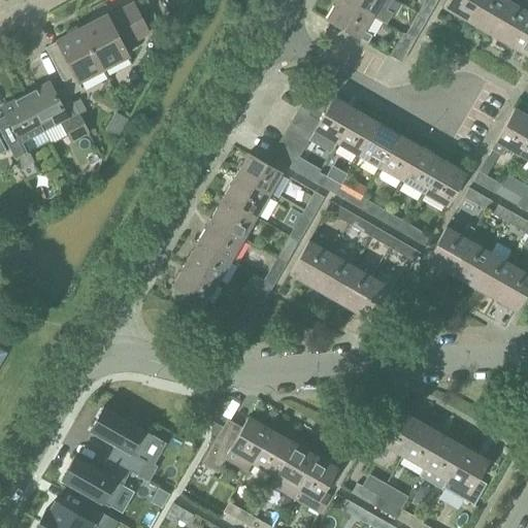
[(364,29),(372,14),(348,0),(336,0),(327,19),(368,42),(373,34),(364,29)]
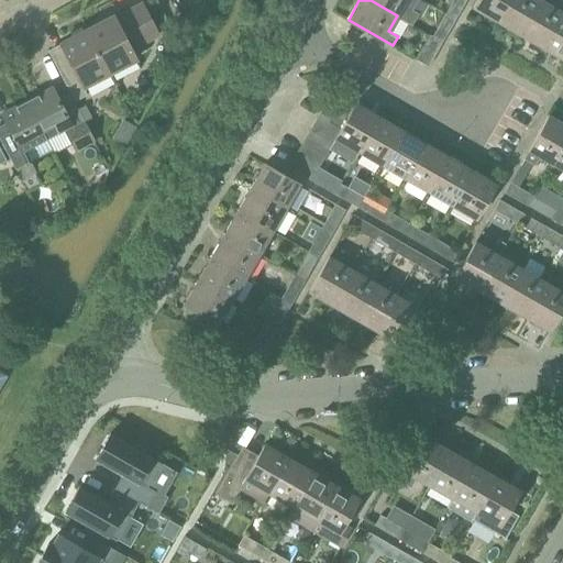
[(371,0),(397,15),(411,23),(417,14),(410,10),(416,0),(371,0)]
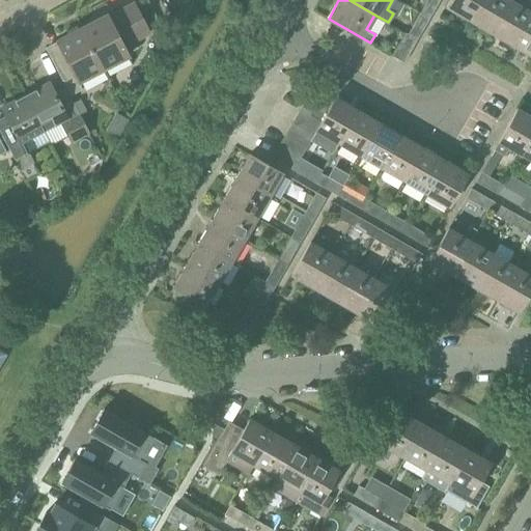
[(427,0),(421,12),(430,19),(434,12),(441,0),(427,0)]
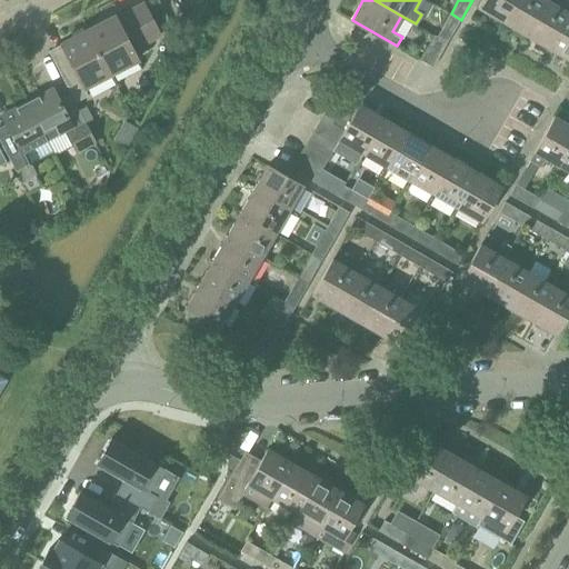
[(502,21),(513,0),(481,0),(478,7),(502,21)]
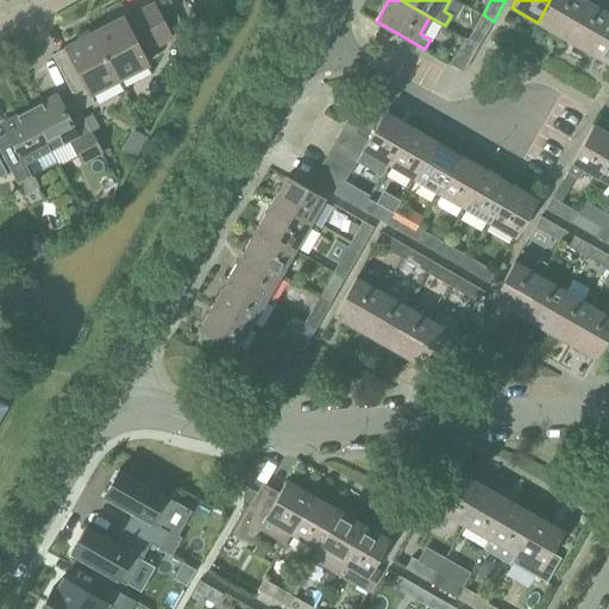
[(563,37),(583,0),(550,0),(538,23),(563,37)]
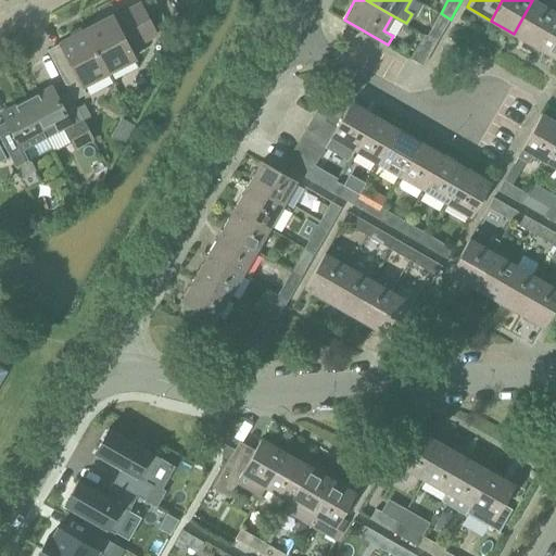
[(535,47),(555,12),(555,11),(535,0),(532,0),(514,34),(535,47)]
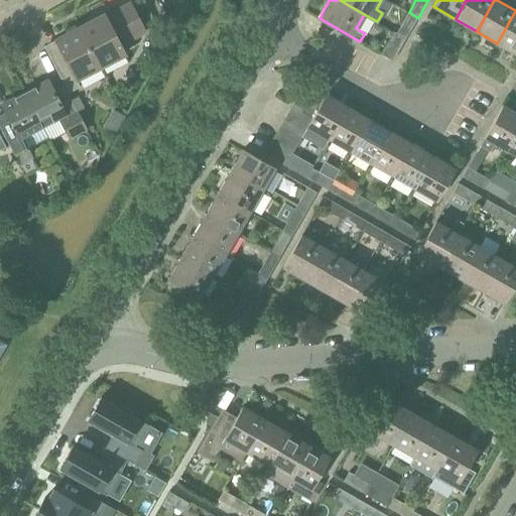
[(80,28),(100,68),(125,54),(122,47),(147,33),(131,2),(105,15),(80,28)]
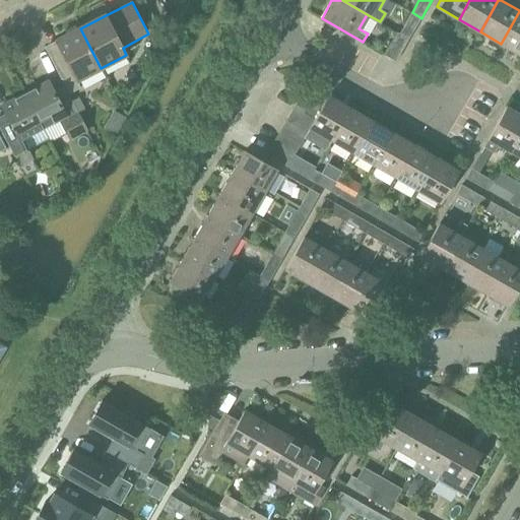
[(519,11),(501,44),(519,55),(519,11)]
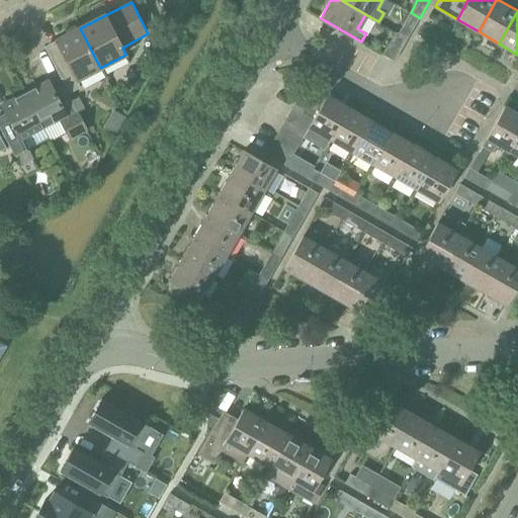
[(408,39),(420,18),(411,12),(399,33),(408,39)]
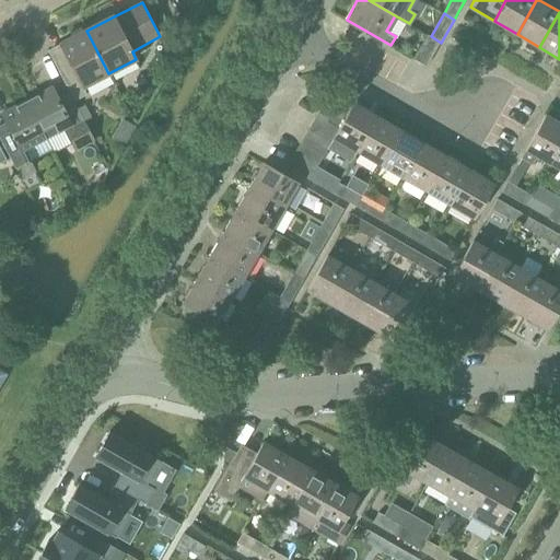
[(83,86),(108,73),(86,31),(61,44),(48,50),(67,86),(68,85),(76,101),(88,94),(83,86)]
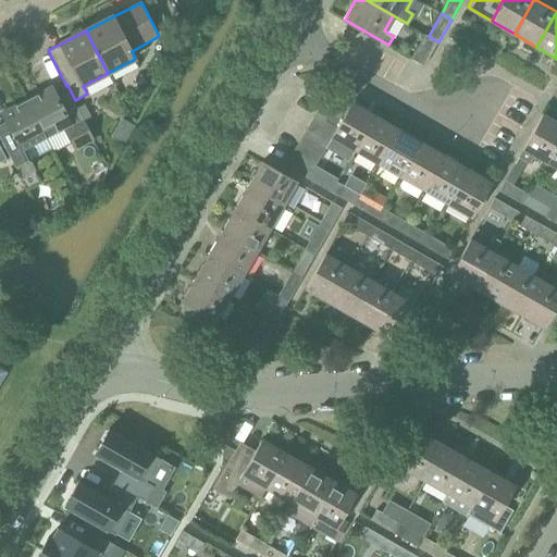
[(438,42),(429,36),(426,35),(412,59),(424,66),(438,42)]
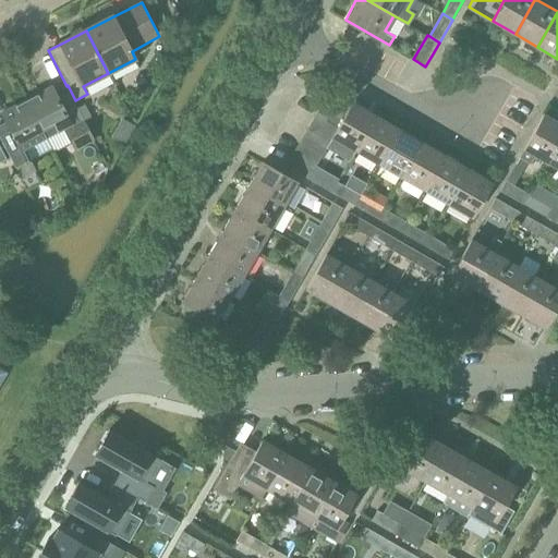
[(27,100),(47,137),(63,129),(75,150),(95,141),(70,93),(58,98),(52,87),(27,100)]
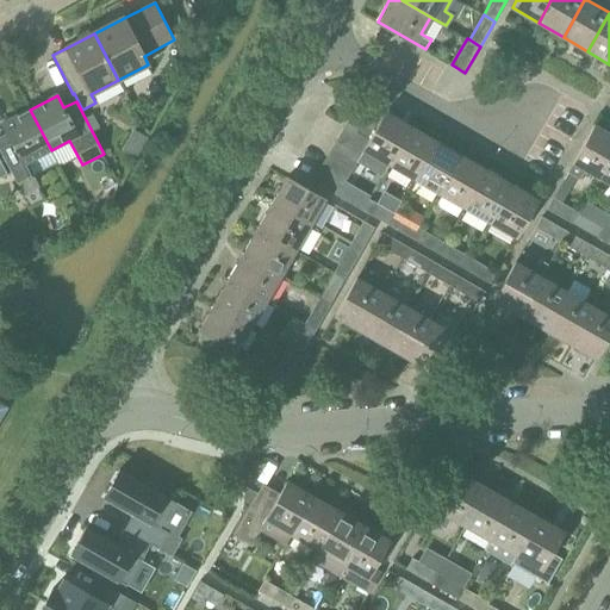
[(350,117),(374,131),(383,117),(359,103),(350,117)]
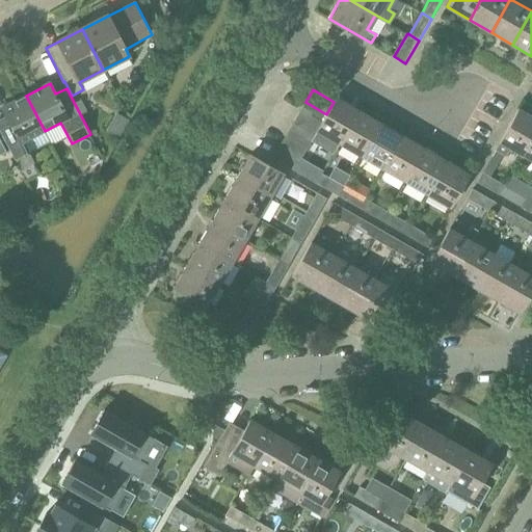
[(24,141),(45,131),(26,96),(2,108),(7,118),(0,122),(0,130),(21,170),(34,163),(24,141)]
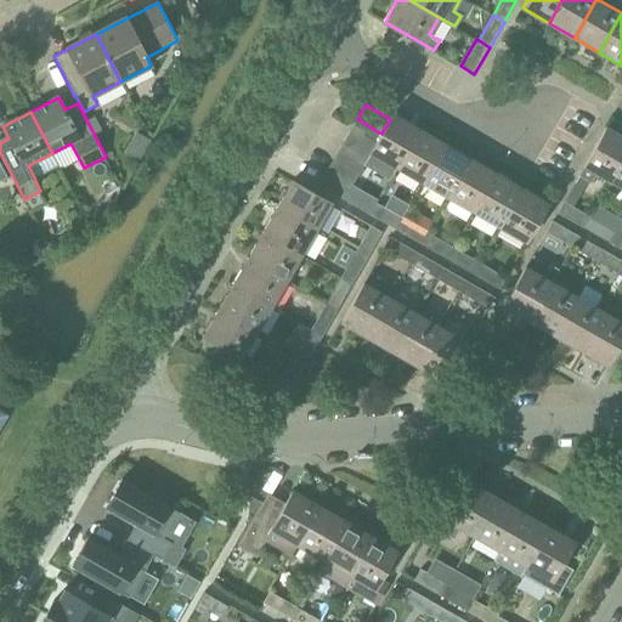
[(390,181),(397,169),(419,130),(393,114),(390,119),(382,134),(374,147),(371,153),(371,154),(367,160),(365,167),(390,181)]
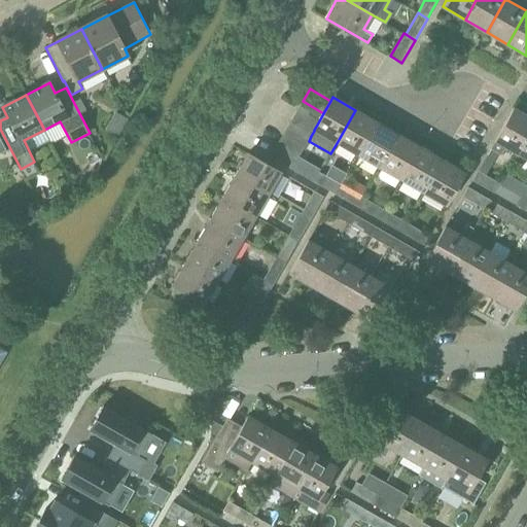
[(296,112),(317,125),(323,113),(303,101),(296,112)]
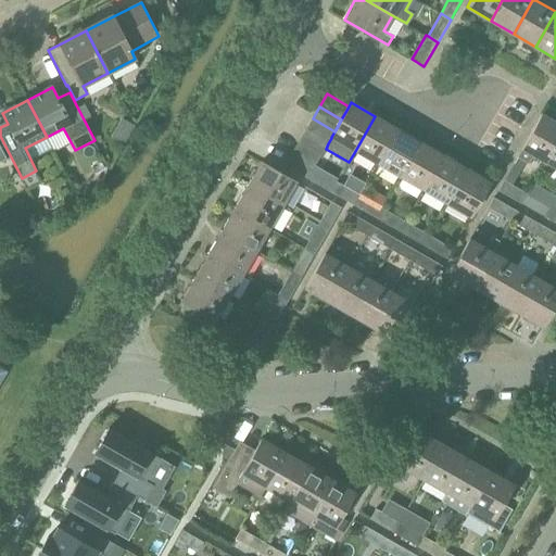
[(555,144),(555,122),(542,114),(522,149),(498,190),(521,204),(528,193),(513,185),(526,162),(529,164),(533,155),(545,163),(555,144)]
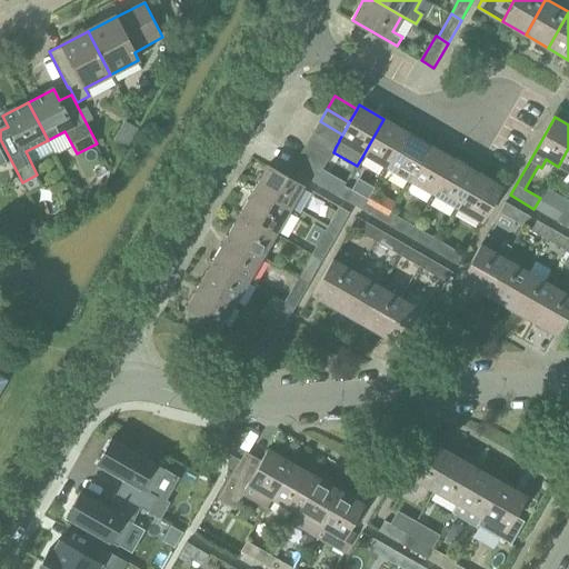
[(383,119),(363,155),(386,168),(407,132),(383,119)]
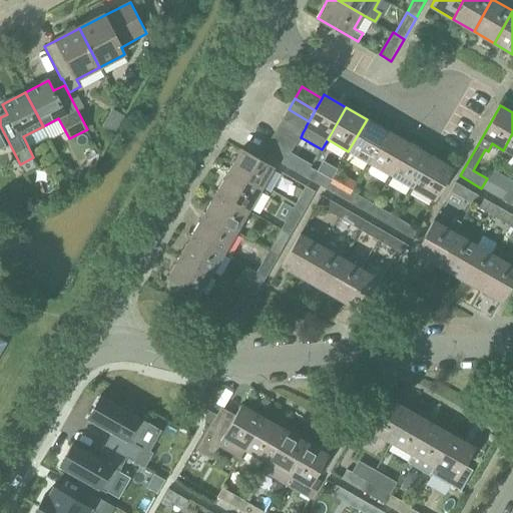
[(282,120),(303,132),(306,127),(306,126),(309,121),(289,109),(282,120)]
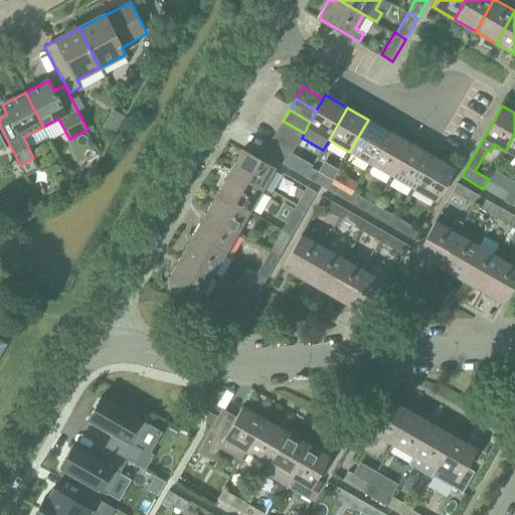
[(371,164),(389,132),(368,120),(349,152),(371,164)]
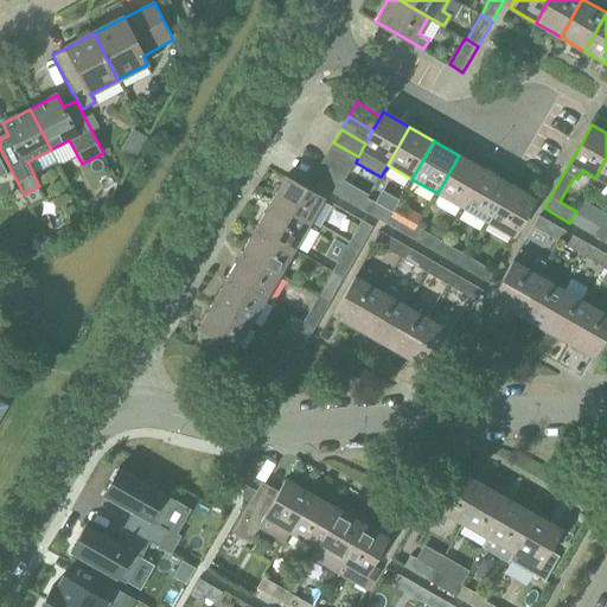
[(326,154),(351,170),(356,163),(358,157),(333,142),(326,154)]
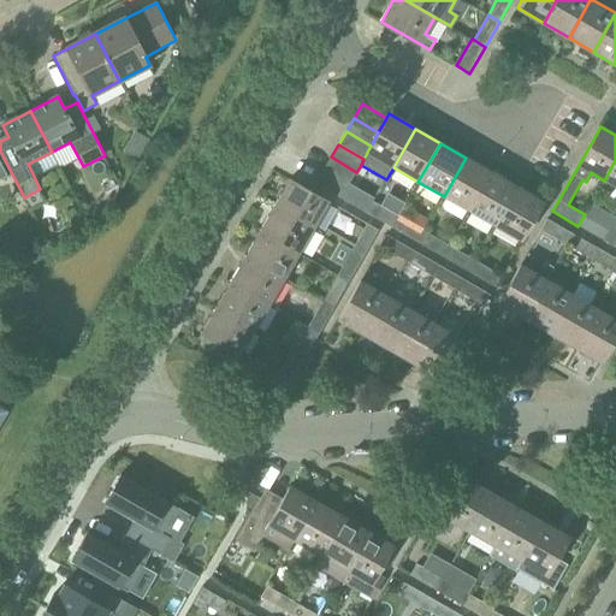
[(324,170),(349,185),(356,172),(331,157),(324,170)]
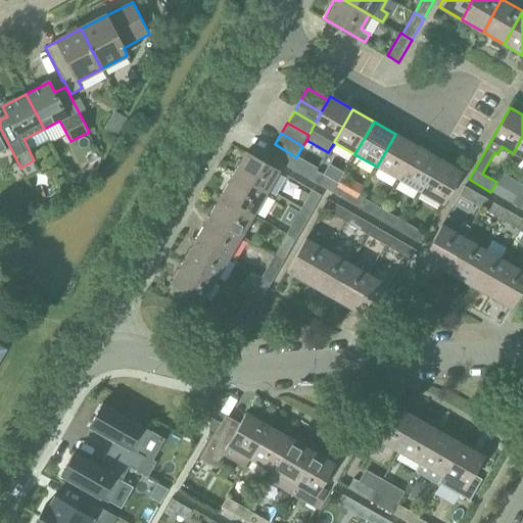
[(398,179),(417,146),(395,134),(377,167),(398,179)]
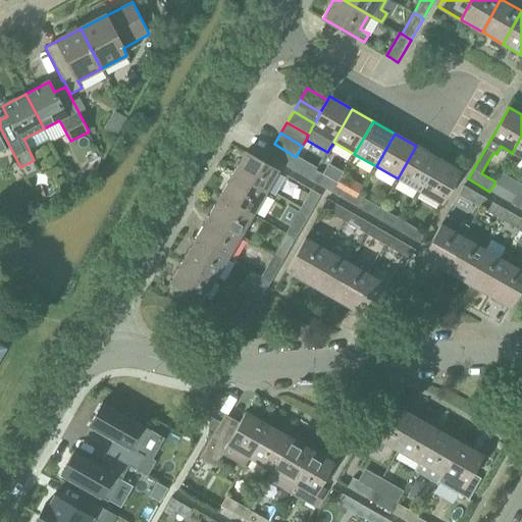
[(521,136),(512,153),(521,158),(521,136)]
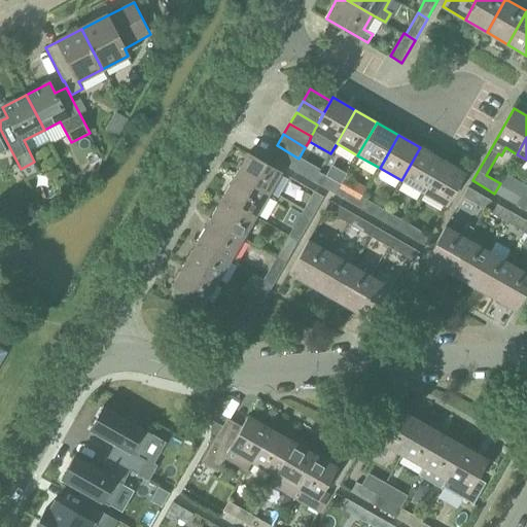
[(271,156),(291,169),(297,160),(299,159),(277,145),(271,156)]
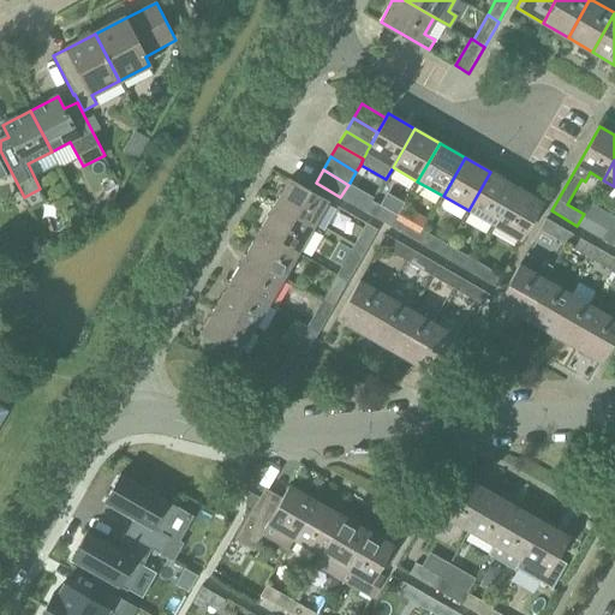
[(494,225),(515,186),(490,172),(469,210),(494,225)]
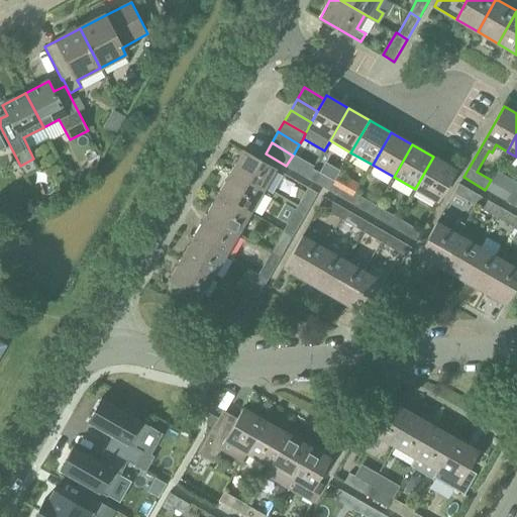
[(230,173),(264,192),(276,170),(243,151),(230,173)]
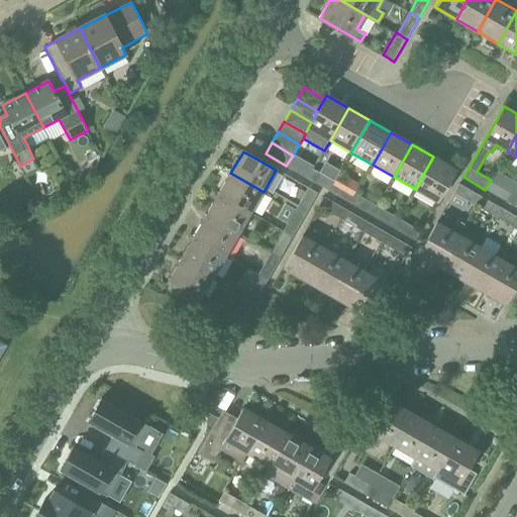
[(308,179),(313,169),(292,157),(286,166),(308,179)]
